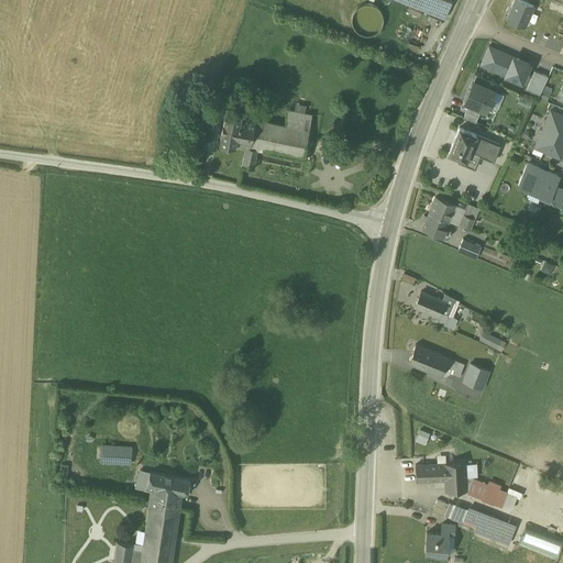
[(451,1),(449,0),(412,0),(411,4),(444,19),(451,1)]
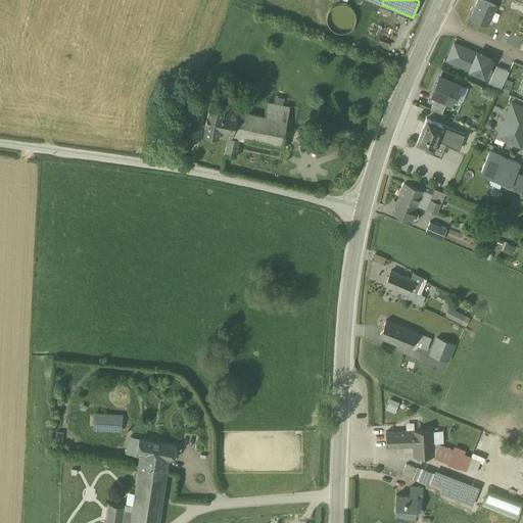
[(495,5),(484,0),(478,0),(471,17),(487,25),(495,5)]
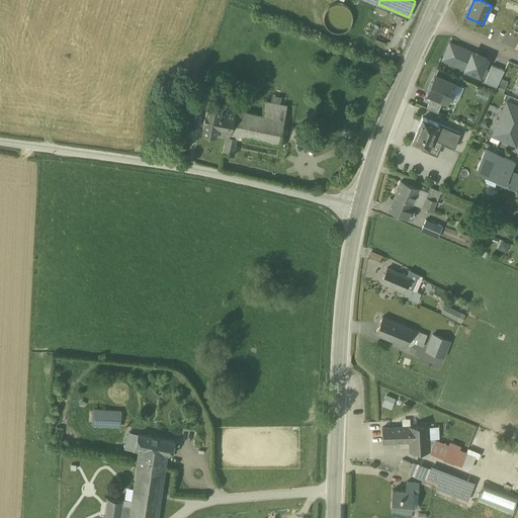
[(352,22),(353,17),(352,11),(349,7),(344,4),(338,3),(333,4),(328,7),(325,12),(324,17),(325,23),(329,27),(333,30),(339,31),(344,30),(349,27),(352,22)]
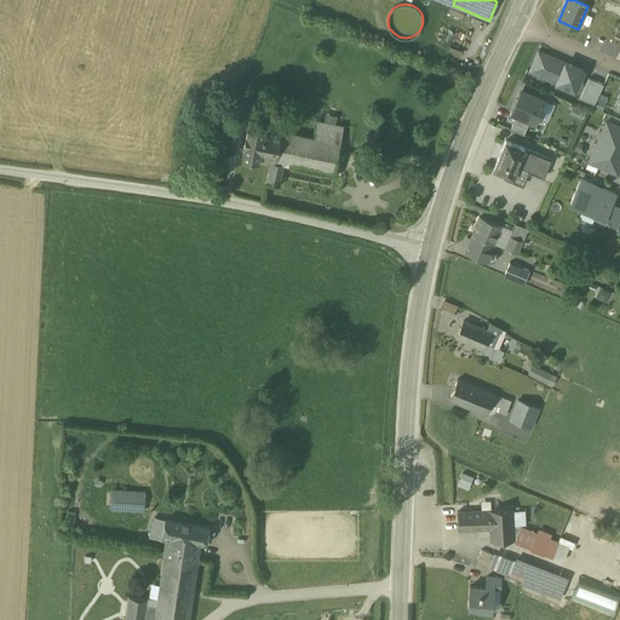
[(564,62),(544,53),(538,51),(529,70),(556,82),(564,62)]
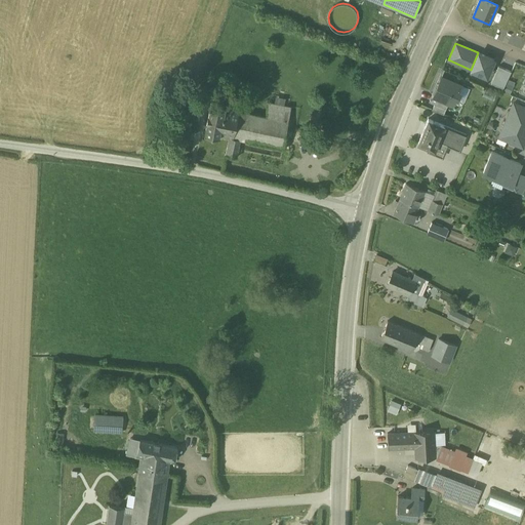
[(494,59),(478,52),(471,70),(486,76),(494,59)]
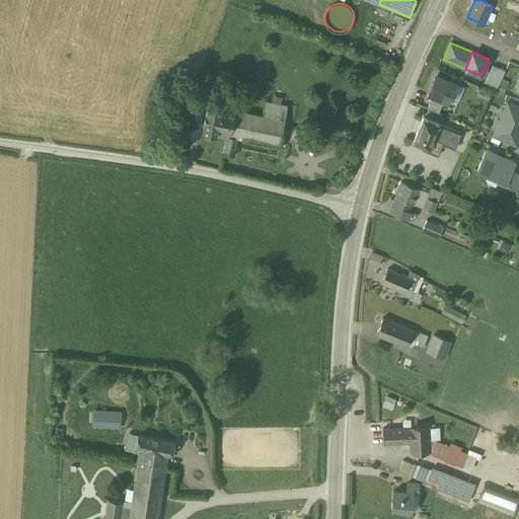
[(505,70),(493,65),(486,81),(489,83),(497,86),(505,70)]
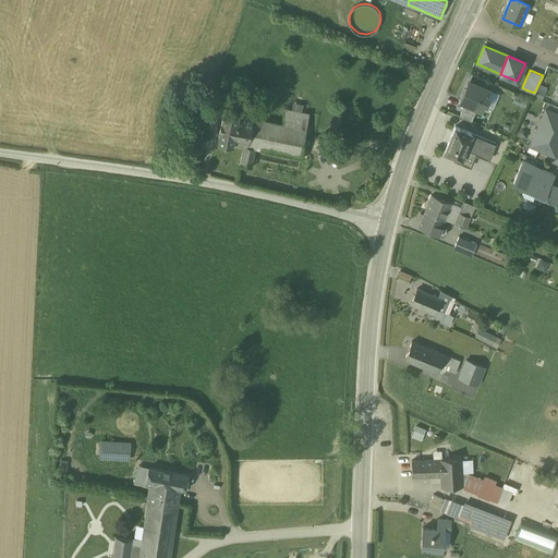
[(469,80),(464,92),(487,100),(492,88),(469,80)]
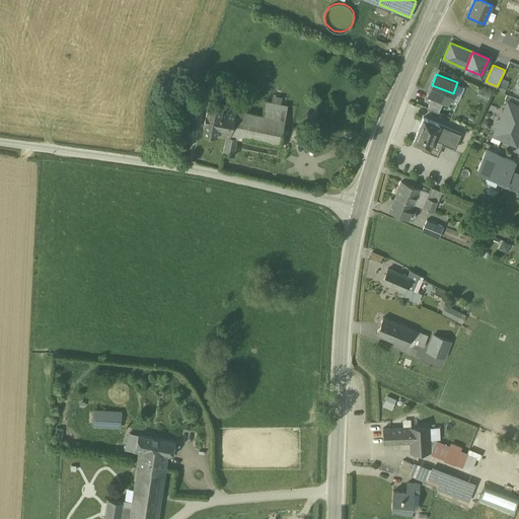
[(506,84),(501,82),(498,89),(503,91),(506,84)]
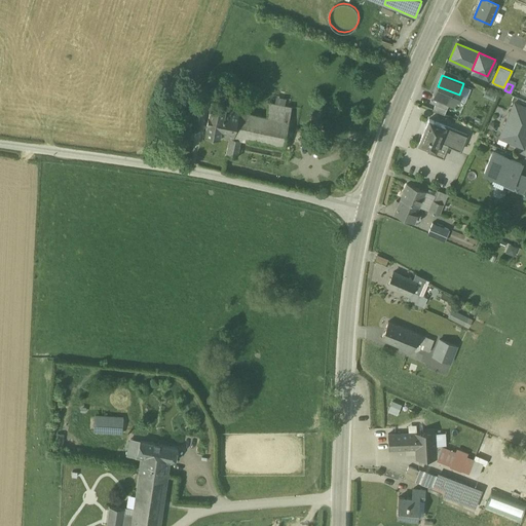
[(438,86),(433,98),(454,106),(459,95),(438,86)]
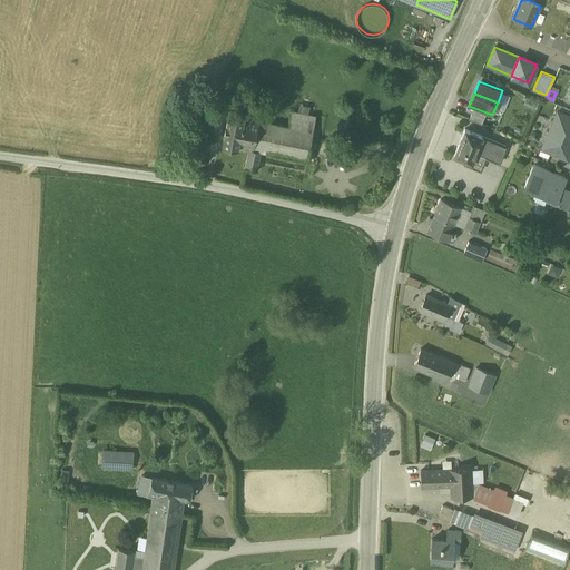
[(245,114),(229,110),(222,145),(237,148),(238,146),(244,116),(245,114)]
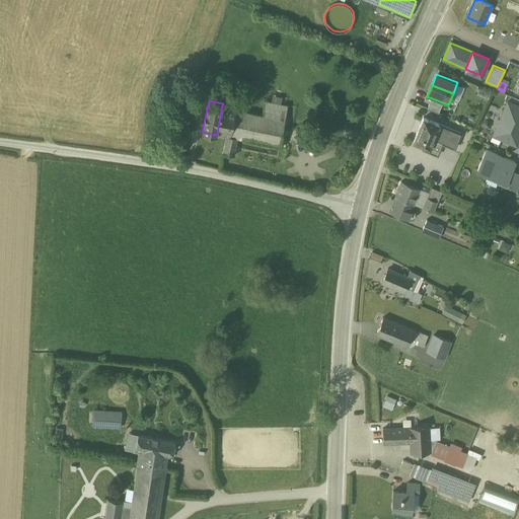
[(288,104),(267,100),(264,114),(285,119),(288,104)]
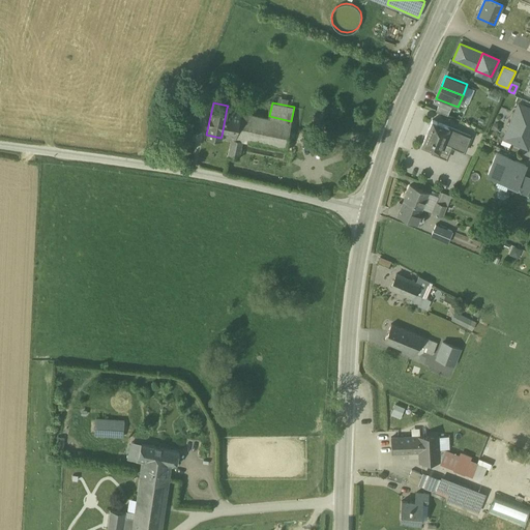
[(529,141),(529,108),(519,104),(504,138),(527,148),(529,141)]
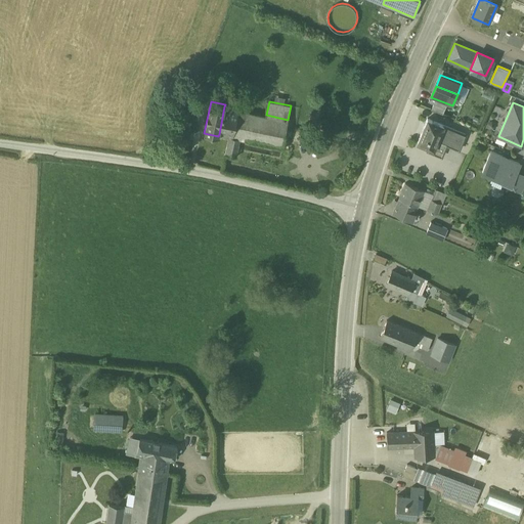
[(238,110),(224,106),(219,134),(229,137),(232,137),(238,110)]
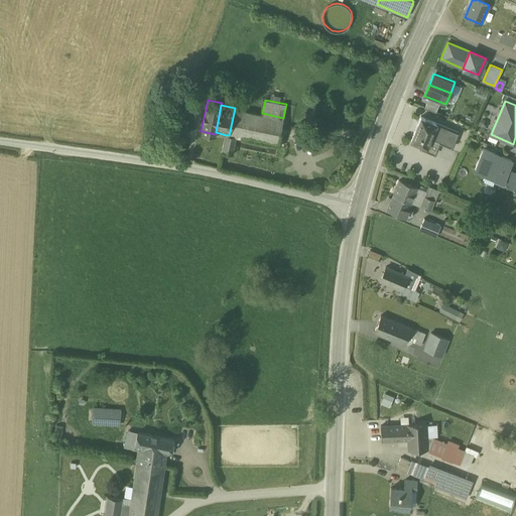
[(262,113),(235,108),(229,135),(237,137),(276,144),(276,147),(278,147),(283,118),(262,113)]
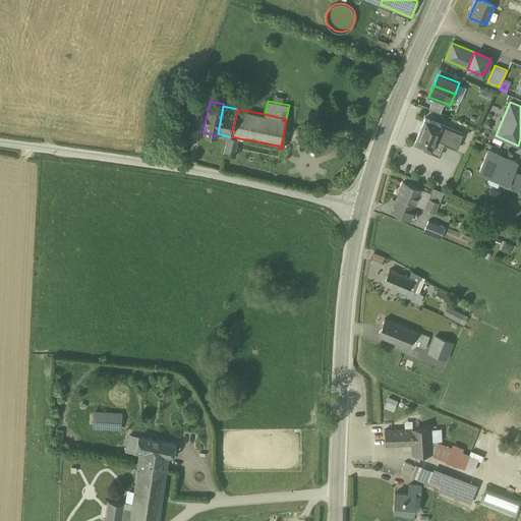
[(442,123),(425,117),(415,140),(426,146),(425,149),(441,155),(445,143),(435,139),(442,123)]
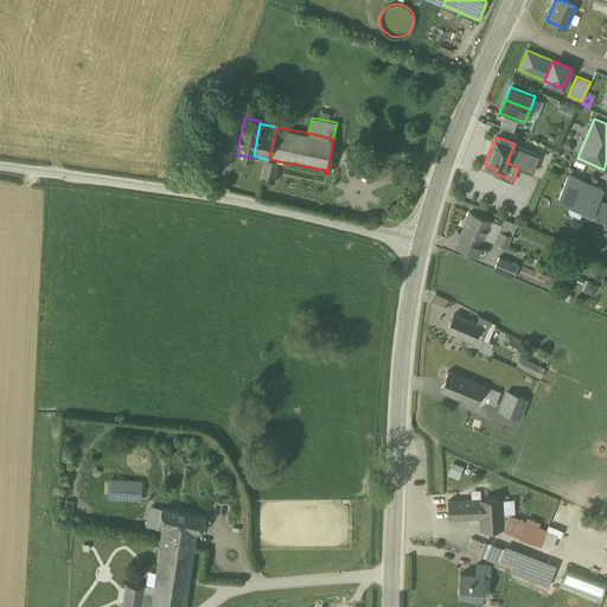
[(540,154),(515,144),(506,163),(518,167),(531,173),(540,154)]
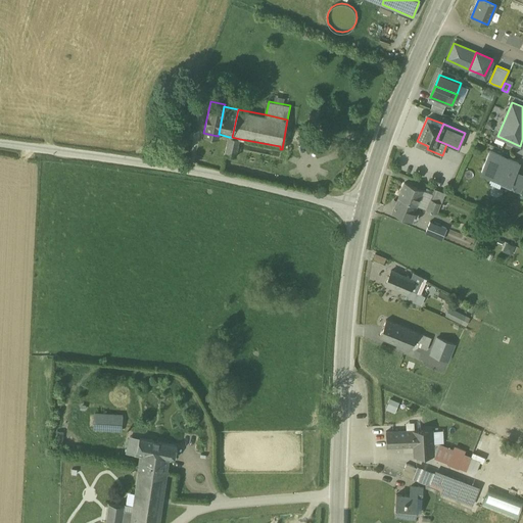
[(232,137),(229,137),(226,151),(236,153),(240,139),(232,137)]
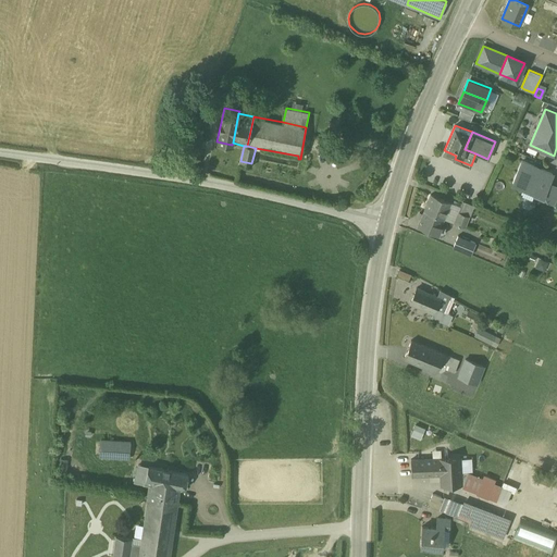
[(553,173),(522,160),(512,183),(535,193),(534,196),(542,199),(553,173)]
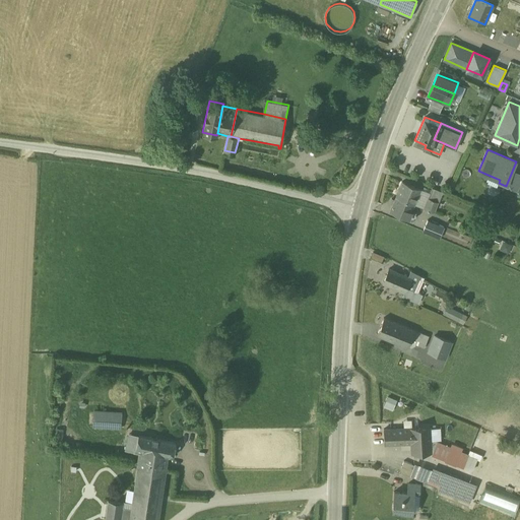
[(420,189),(402,182),(396,197),(413,204),(420,189)]
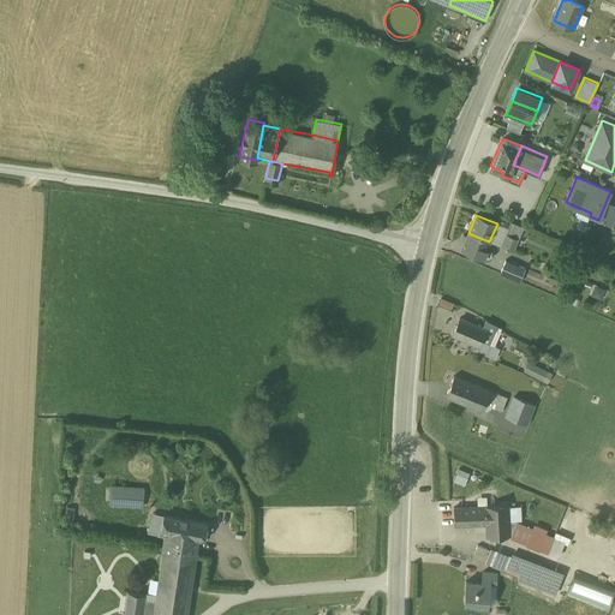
[(523,227),(511,222),(508,228),(506,234),(518,239),(523,227)]
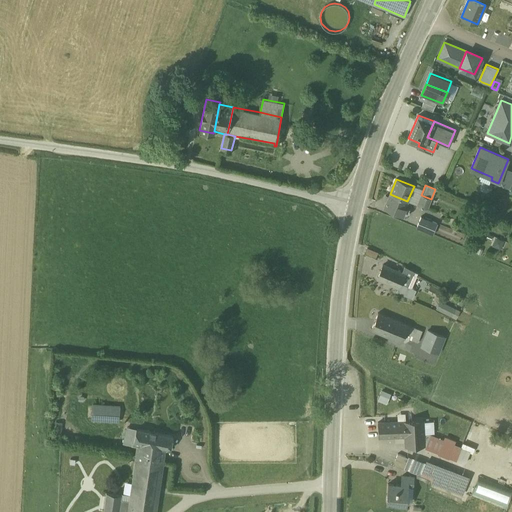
[(414,186),(407,201),(417,205),(423,190),(414,186)]
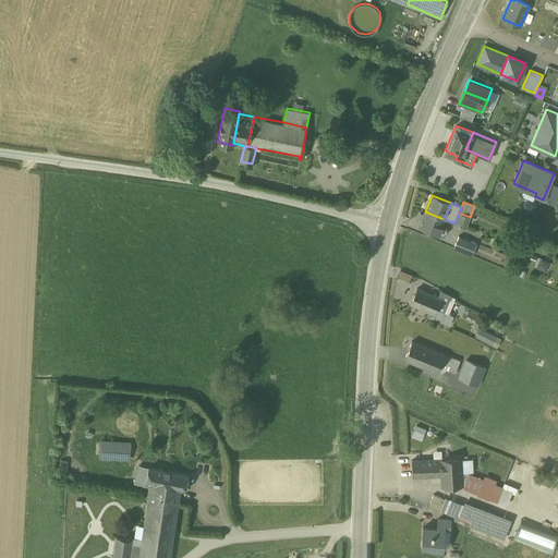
[(444,219),(425,211),(419,227),(440,237),(445,234),(446,231),(445,227),(441,226),(444,219)]
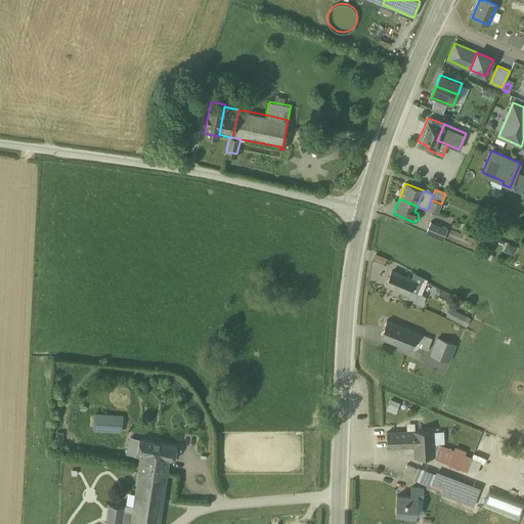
[(441,204),(431,200),(427,210),(437,214),(441,204)]
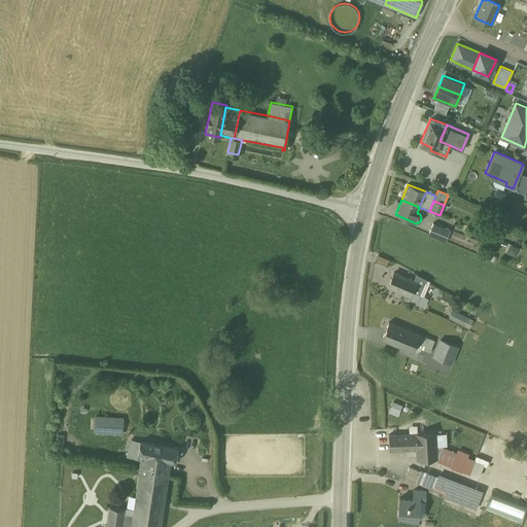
[(450,230),(433,223),(428,235),(446,242),(450,230)]
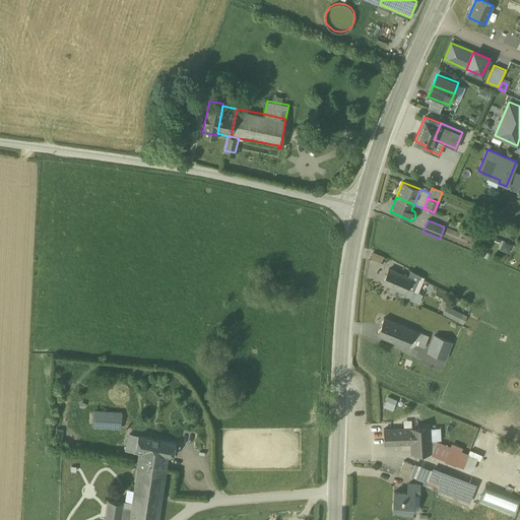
[(509,253),(512,244),(502,240),(499,249),(509,253)]
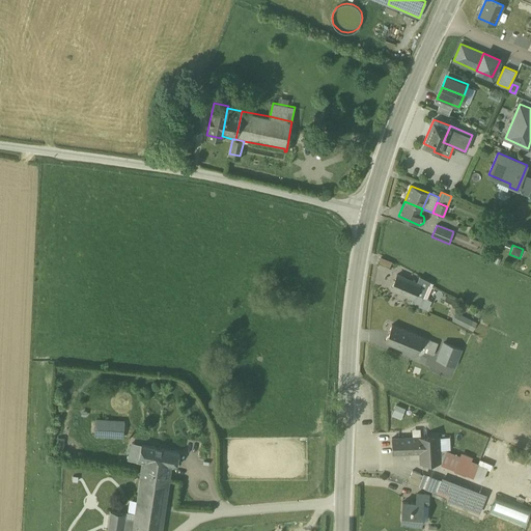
[(391,261),(381,257),(379,262),(389,268),(391,261)]
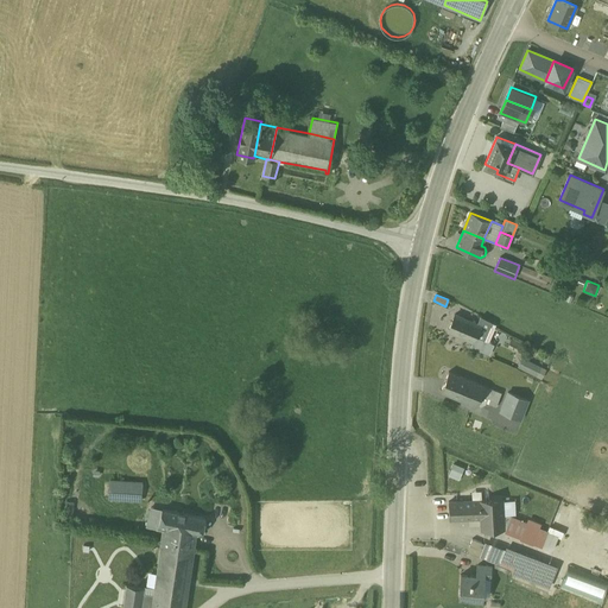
[(477,324),(455,315),(448,331),(473,342),(474,342),(476,336),(488,342),(494,329),(496,324),(481,317),(477,324)]
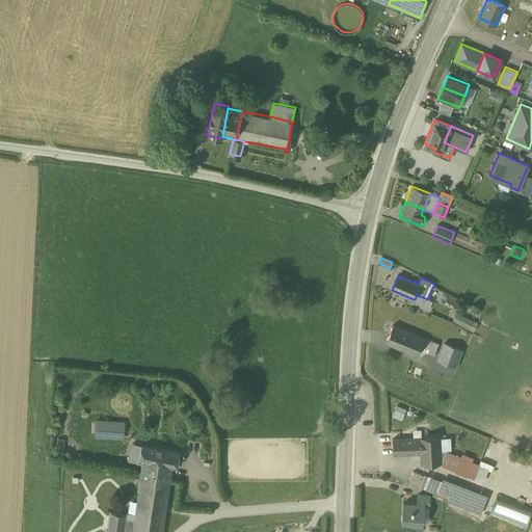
[(427,299),(417,294),(415,299),(414,299),(413,303),(428,310),(431,301),(427,299)]
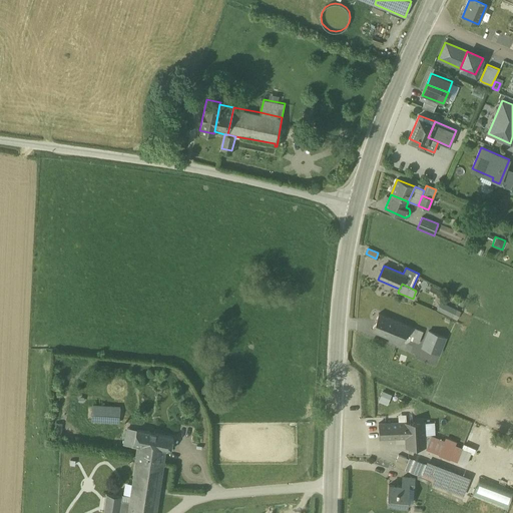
[(460,312),(441,303),(438,310),(457,319),(460,312)]
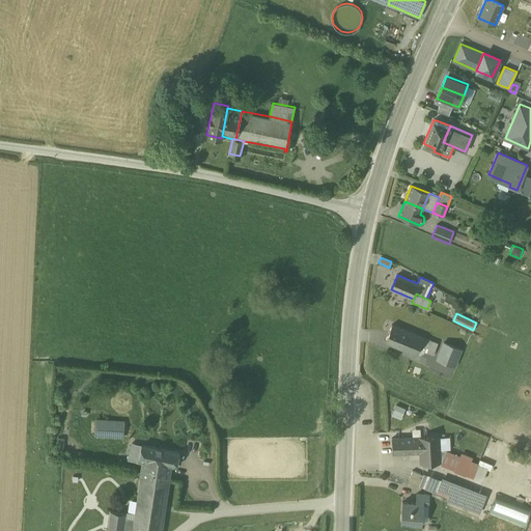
[(422,337),(392,325),(385,342),(416,356),(420,345),(420,344),(422,337)]
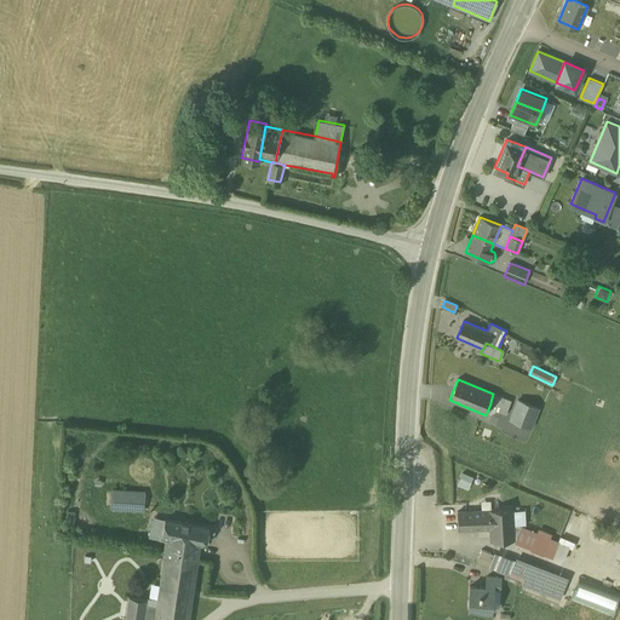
[(501,397),(493,394),(491,402),(491,403),(498,406),(501,397)]
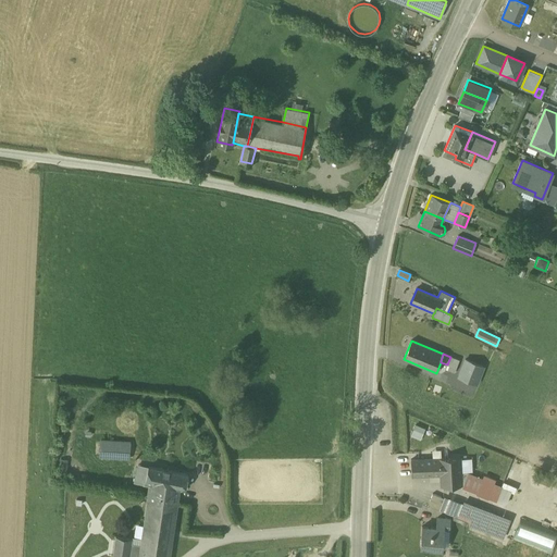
[(459,360),(450,357),(447,364),(446,369),(455,372),(459,360)]
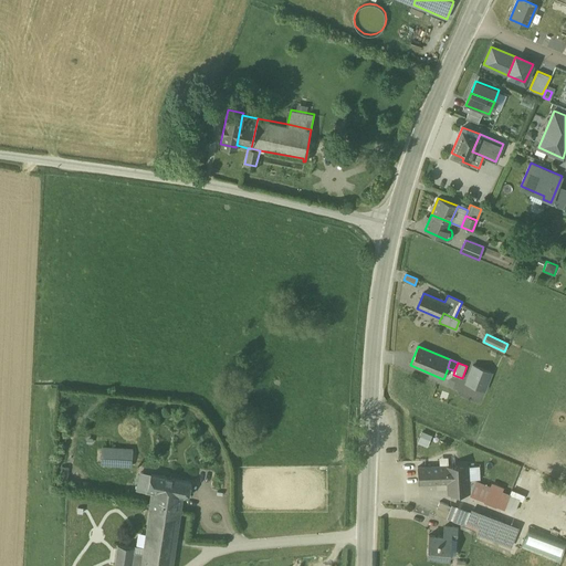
[(491,373),(473,366),(465,383),(484,390),(491,373)]
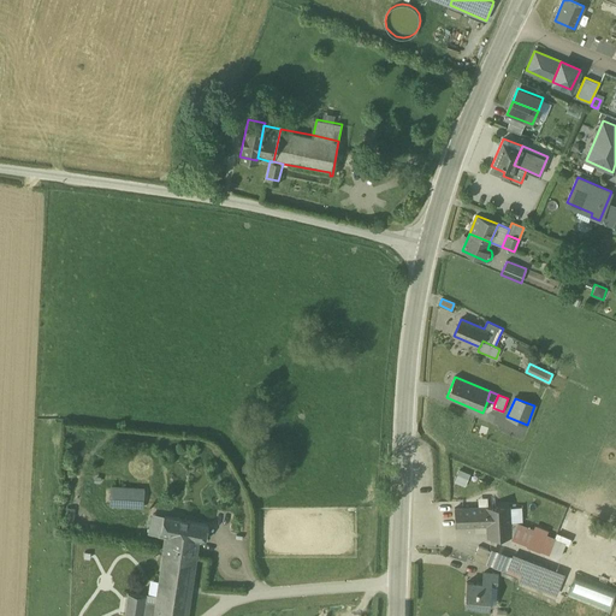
[(471,475),(458,469),(454,481),(466,487),(471,475)]
